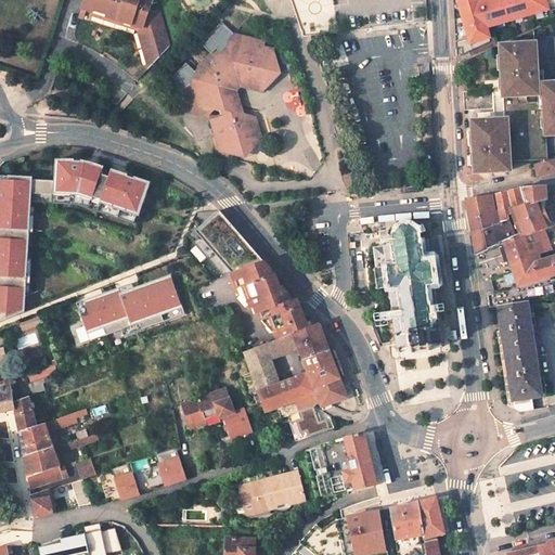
[(136,24),(145,64),(167,41),(158,11),(152,12),(150,9),(150,4),(156,3),(154,0),(81,0),(79,9),(116,21),(117,18),(136,24)]
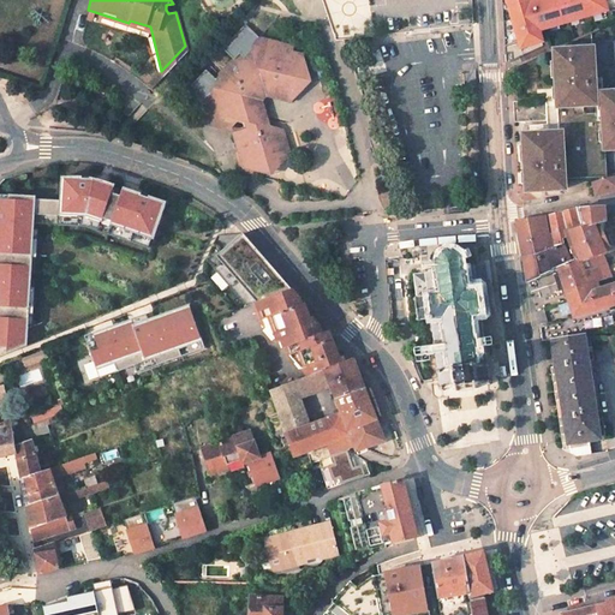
[(529,0),(500,0),(503,53),(511,53),(511,61),(542,47),(538,31),(614,7),(614,0),(539,0),(530,3),(529,0)]
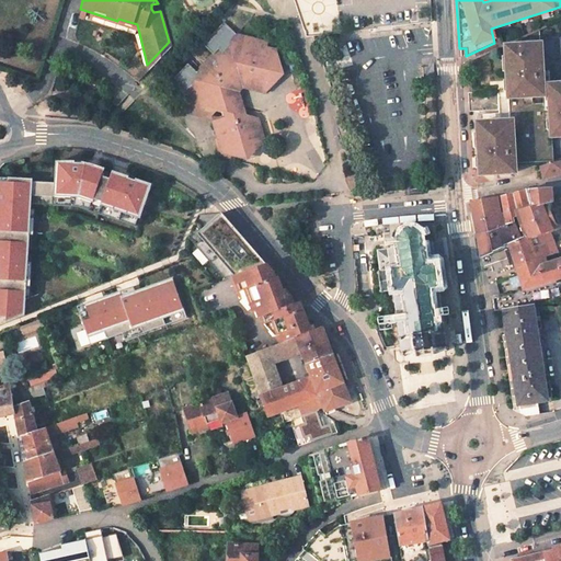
[(272,44),(240,34),(227,21),(208,38),(217,48),(198,65),(190,56),(175,70),(187,82),(190,100),(197,102),(195,109),(205,112),(215,104),(221,106),(224,114),(210,116),(216,139),(213,139),(215,149),(230,152),(230,157),(250,163),(254,150),(254,148),(263,141),(263,138),(256,117),(239,113),(236,94),(233,93),(232,88),(238,82),(242,84),(243,90),(264,95),(275,87),(273,73),(281,68),(276,52),(270,49),(272,44)]
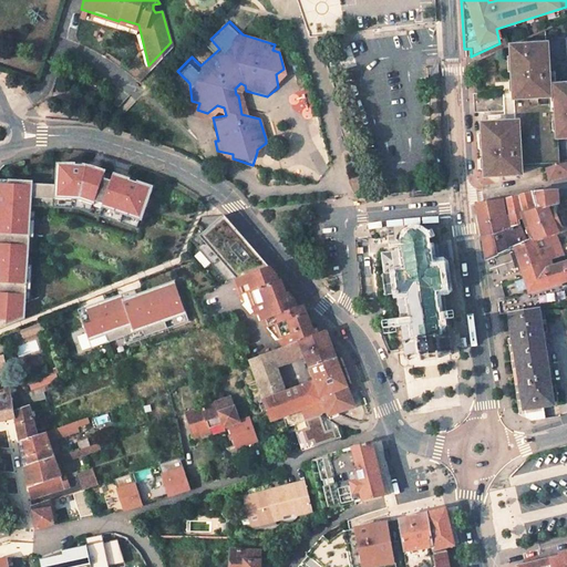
[(474,94),(475,113),(505,111),(505,124),(482,125),(485,175),(519,173),(518,164),(558,162),(556,136),(566,135),(566,85),(550,86),(549,62),(547,62),(545,30),(542,31),(511,45),(514,91),(474,94)]
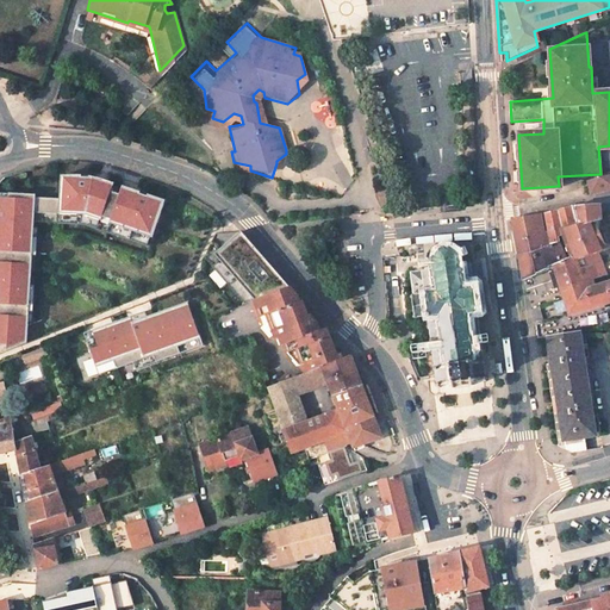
[(186,53),(184,45),(160,70),(163,75),(186,53)]
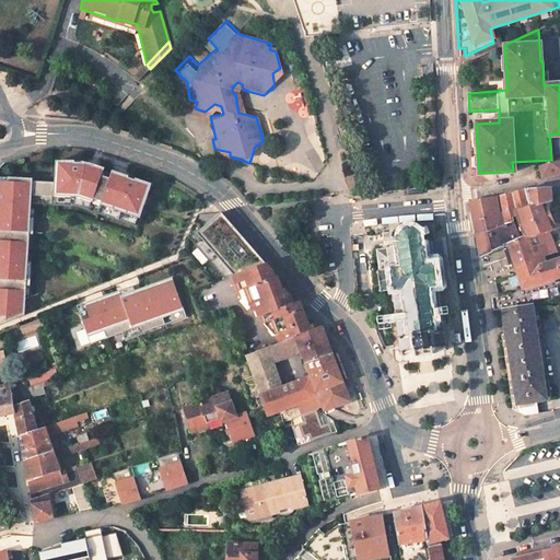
[(150,69),(147,65),(136,77),(140,80),(150,69)]
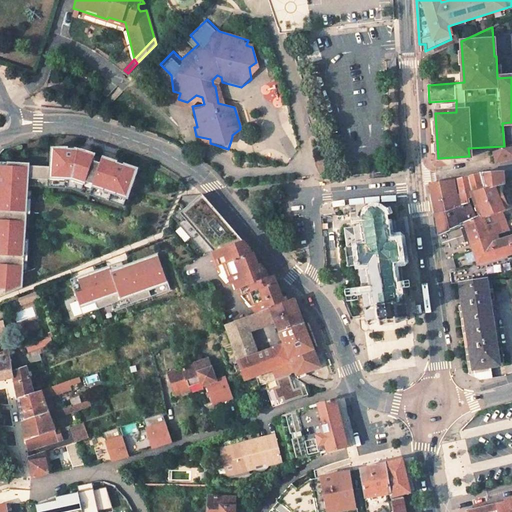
[(259,73),(256,62),(249,67),(251,79),(259,73)]
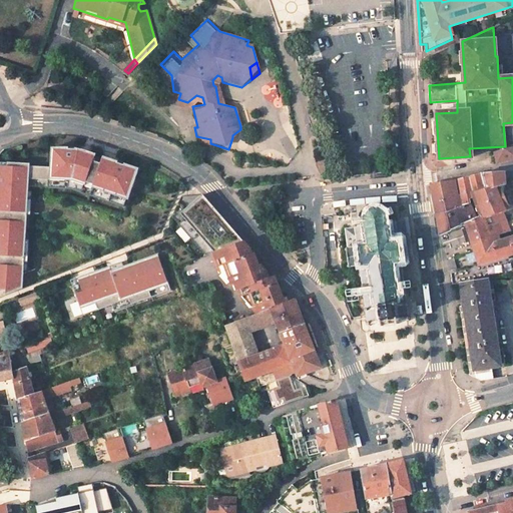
[(512,145),(493,152),(494,157),(495,163),(498,162),(512,157),(512,145)]
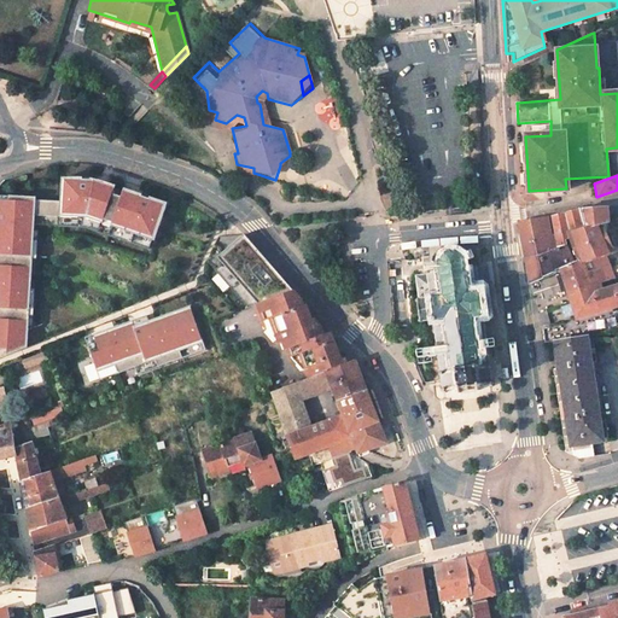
[(97,186),(70,185),(60,185),(58,208),(34,207),(33,222),(92,225),(97,226),(95,231),(146,250),(164,208),(123,194),(122,199),(114,197),(115,192),(97,186)]
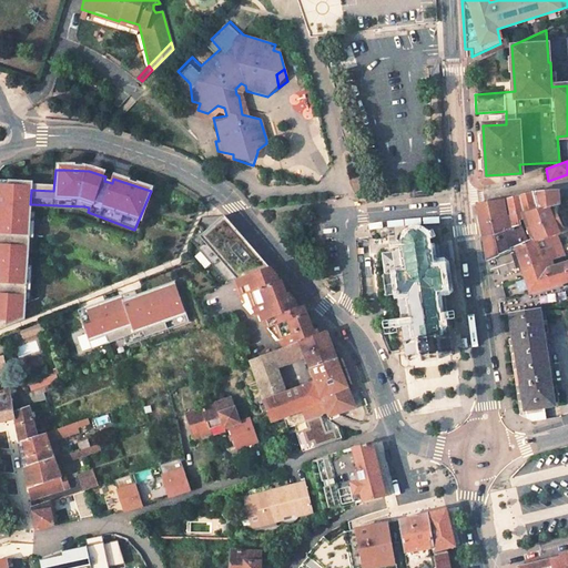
[(0,331),(24,323),(30,204),(31,190),(31,186),(0,184),(0,331)]
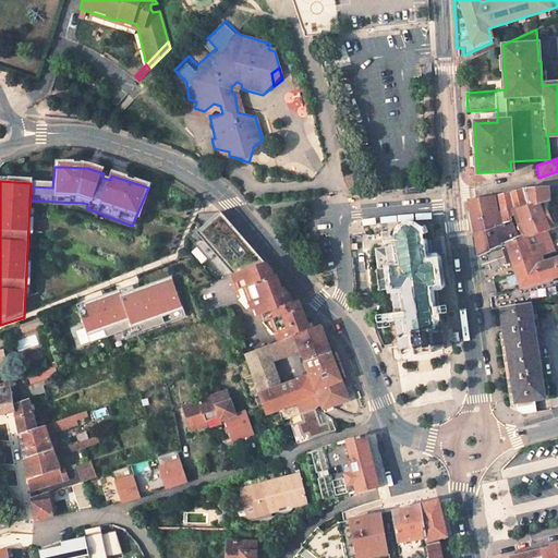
[(553,227),(542,198),(548,198),(547,186),(522,190),(528,206),(512,210),(514,216),(519,235),(543,229),(553,227)]
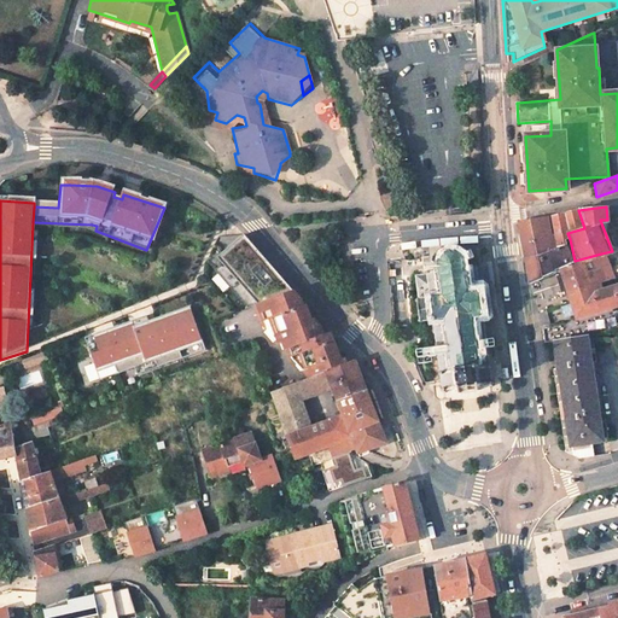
[(566,246),(565,240),(570,239),(567,233),(584,228),(578,210),(551,216),(555,234),(559,249),(566,246)]
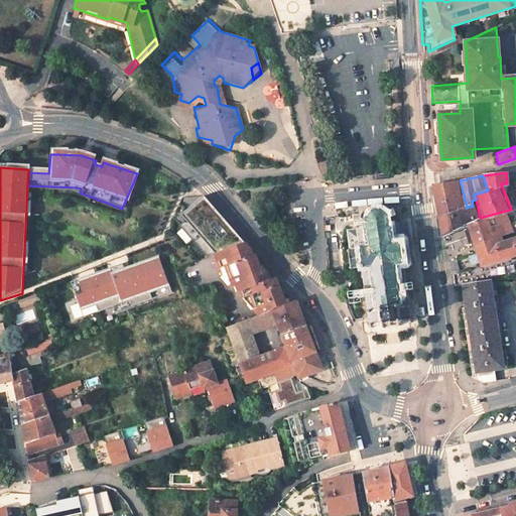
[(464,196),(461,197),(457,181),(432,184),(435,205),(437,216),(467,208),(464,196)]
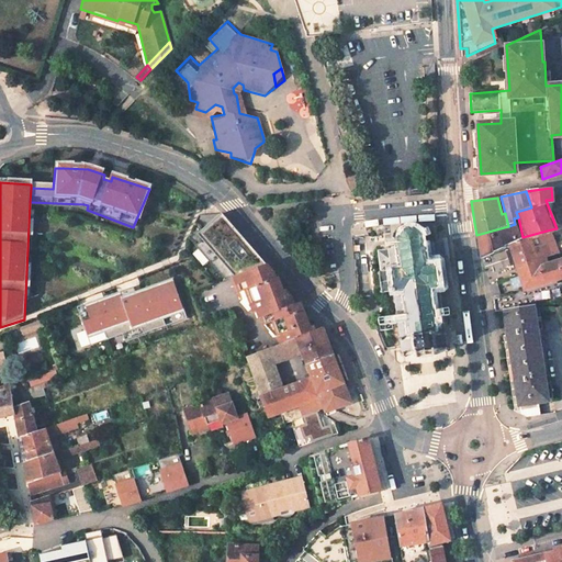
[(233,278),(266,266),(225,217),(195,237),(233,278)]
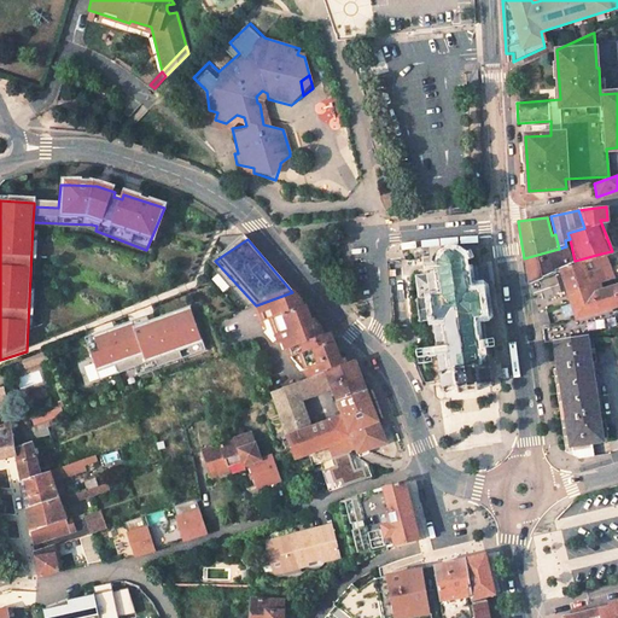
[(524,258),(530,284),(559,269),(571,262),(566,246),(559,249),(524,258)]
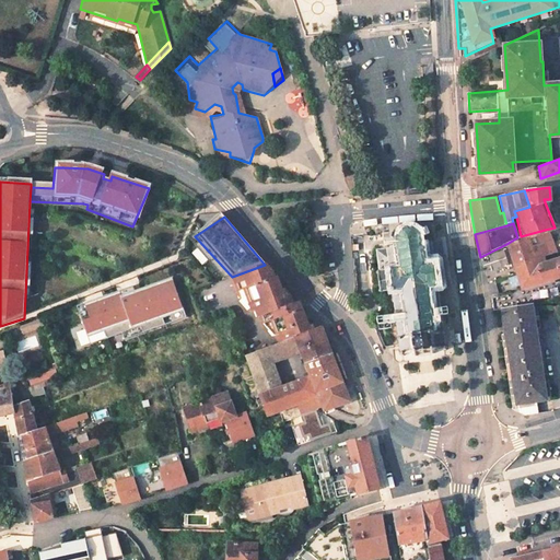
[(438,284),(446,282),(446,283),(448,283),(448,282),(451,282),(450,280),(447,280),(446,265),(447,264),(447,263),(445,263),(445,261),(443,261),(441,244),(440,242),(432,243),(432,241),(430,241),(430,240),(428,240),(428,241),(419,242),(418,235),(420,235),(419,232),(417,233),(412,230),(412,226),(410,226),(409,229),(404,230),(403,228),(400,228),(401,230),(397,236),(395,236),(394,236),(395,238),(397,238),(397,245),(388,247),(388,244),(386,245),(386,247),(385,247),(385,249),(376,249),(378,269),(377,270),(377,271),(375,271),(375,273),(376,273),(378,289),(377,289),(377,292),(380,292),(380,294),(383,294),(382,291),(389,290),(391,303),(393,302),(394,311),(392,311),(393,315),(395,315),(396,322),(394,323),(394,326),(396,325),(397,334),(395,335),(396,340),(398,341),(399,351),(397,352),(398,356),(400,356),(400,357),(404,356),(404,353),(410,353),(411,356),(412,356),(412,357),(433,352),(434,351),(434,350),(442,349),(443,351),(446,351),(445,349),(447,348),(447,346),(445,345),(443,334),(445,334),(445,328),(443,328),(441,319),(443,318),(443,315),(441,315),(440,308),(442,307),(441,304),(439,304),(438,296),(440,295),(438,284)]
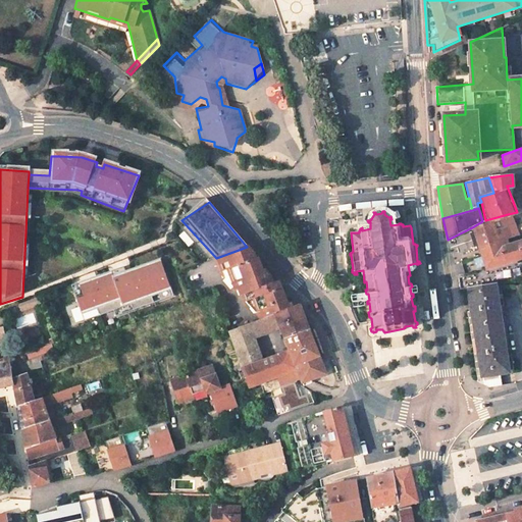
[(521,221),(513,225),(508,214),(485,220),(482,221),(472,227),(479,249),(517,238),(516,233),(521,231),(521,221)]
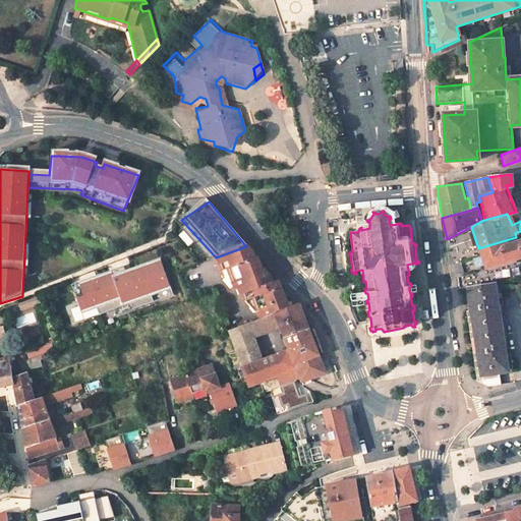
[(216,257),(181,220),(175,224),(209,259),(216,257)]
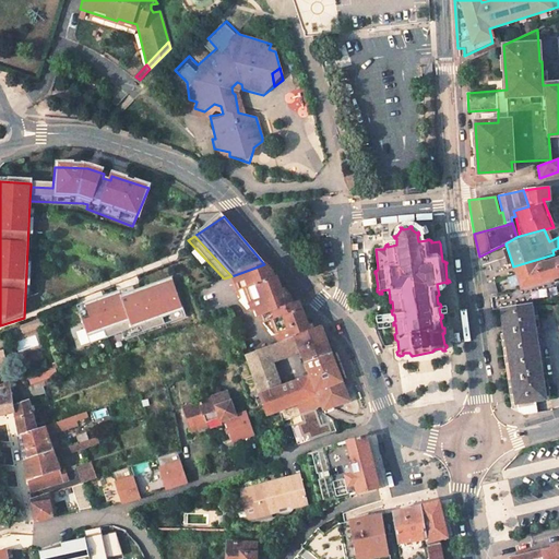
[(554,254),(513,266),(514,272),(507,274),(511,284),(520,286),(521,288),(558,276),(558,282),(558,289),(555,290),(558,300),(558,299),(558,256),(555,258),(554,254)]
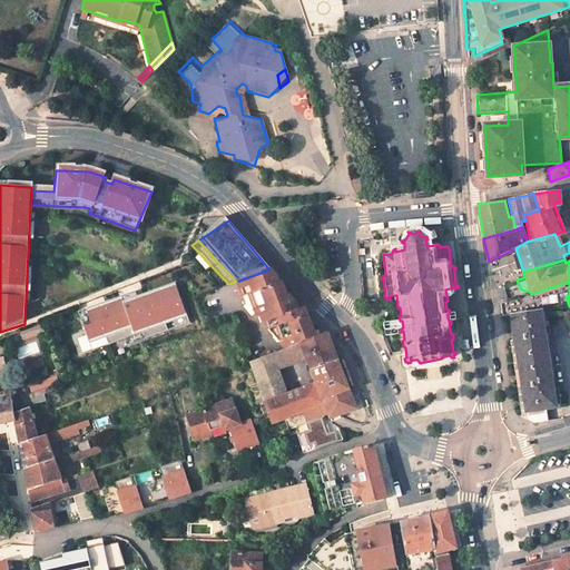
[(245,304),(252,302),(257,317),(259,316),(265,314),(267,324),(265,324),(267,331),(274,328),(279,343),(282,342),(284,351),(301,344),(316,338),(305,308),(294,313),(293,310),(294,308),(295,308),(295,307),(295,306),(295,305),(294,303),(293,303),(292,302),(291,302),(290,302),(287,298),(284,300),(281,292),(278,293),(275,285),(269,269),(236,282),(245,304)]
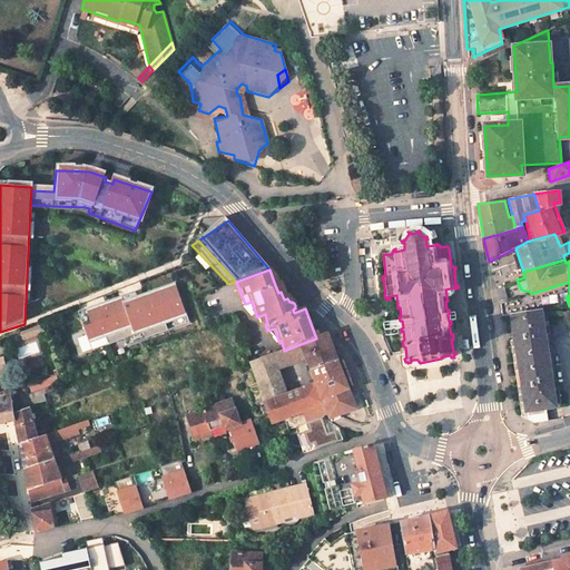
[(282,283),(275,285),(278,293),(281,292),(284,300),(287,298),(290,302),(287,290),(284,290),(282,283)]
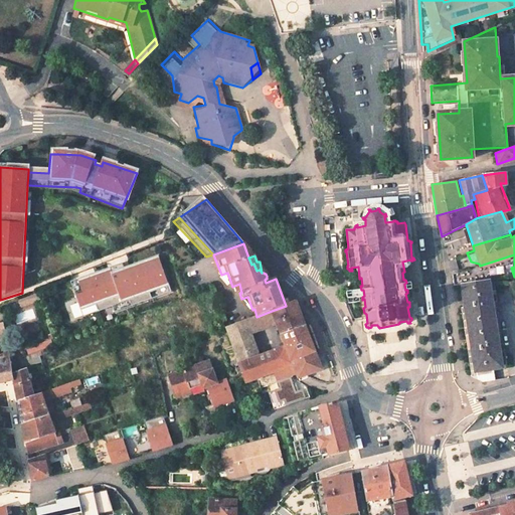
[(171,293),(158,258),(125,269),(123,264),(70,283),(79,310),(115,297),(118,303),(147,293),(150,301),(171,293)]
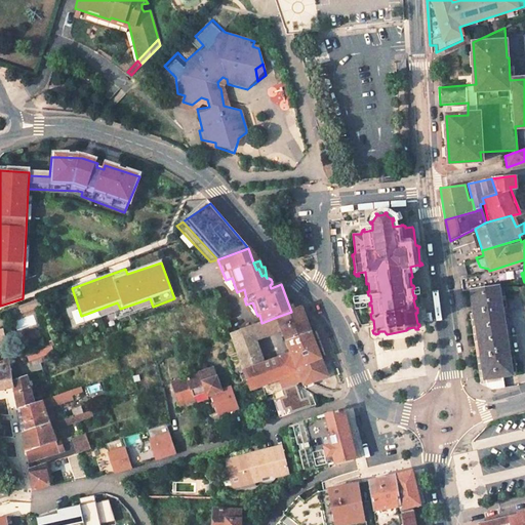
[(270,285),(271,288),(281,284),(265,267),(267,278),(268,278),(269,278),(270,279),(271,279),(272,281),(272,282),(272,283),(272,284),(271,284),(270,285)]
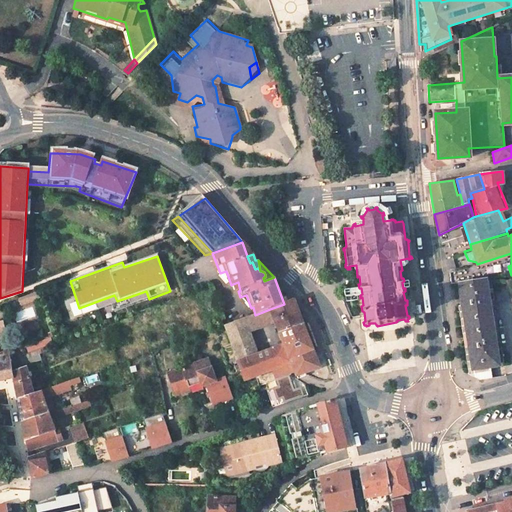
[(226,271),(220,273),(220,274),(227,281),(231,285),(226,271)]
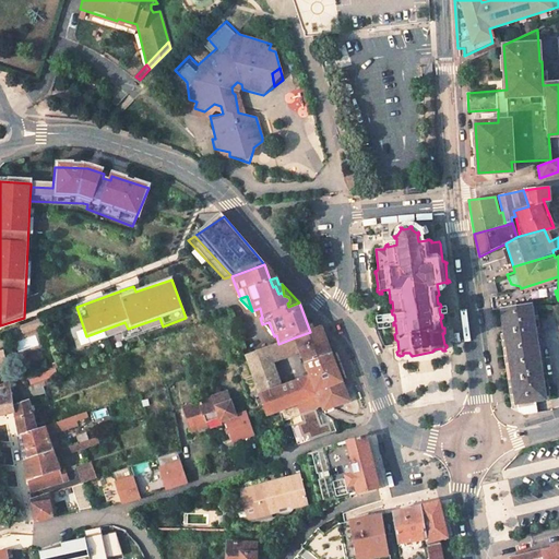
[(552,394),(549,372),(544,373),(536,328),(542,326),(537,300),(501,307),(516,411),(524,416),(537,413),(536,400),(545,399),(545,395),(552,394)]
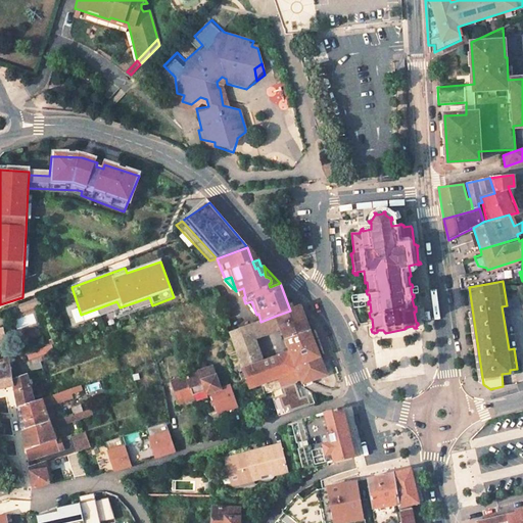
[(36,299),(20,304),(22,310),(37,303),(36,299)]
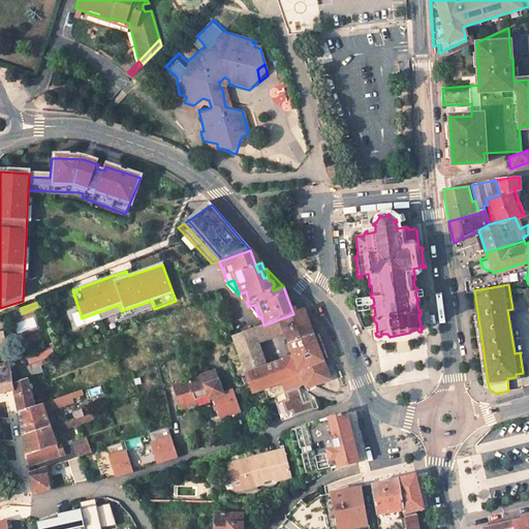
[(248,307),(259,318),(254,305),(248,307)]
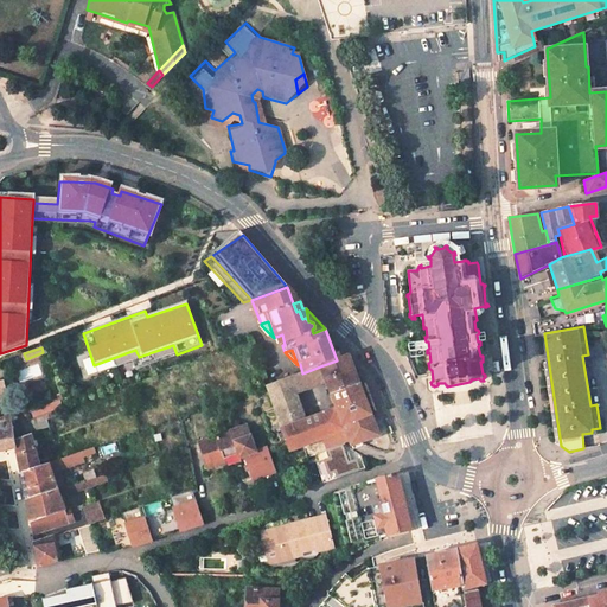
[(325,378),(327,385),(331,394),(359,384),(349,356),(337,360),(320,366),(325,378)]
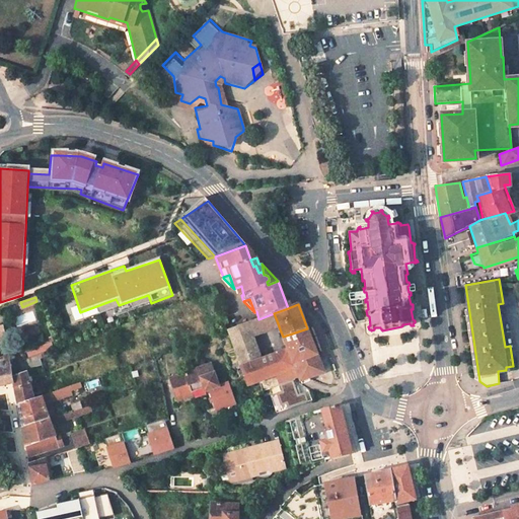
[(247,323),(252,336),(278,323),(274,313),(258,319),(247,323)]
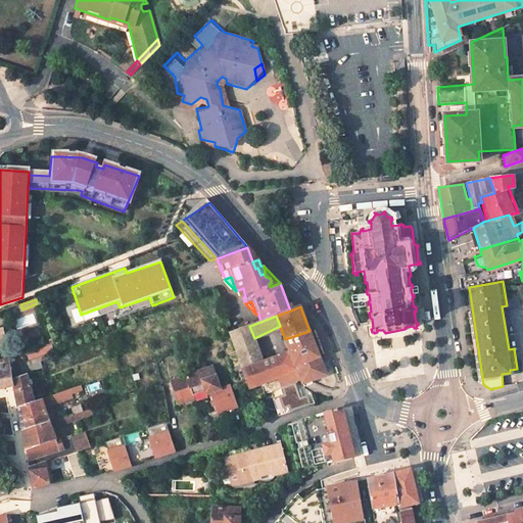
[(263,364),(254,338),(249,326),(229,333),(243,372),(263,364)]
